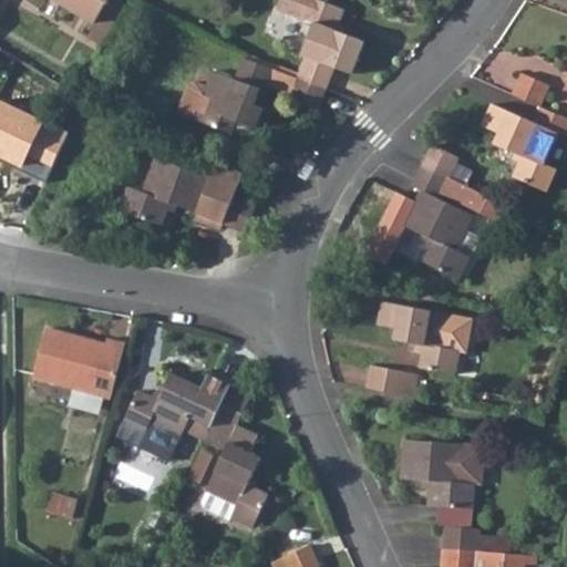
[(51,0),(93,24),(106,0),(51,0)]
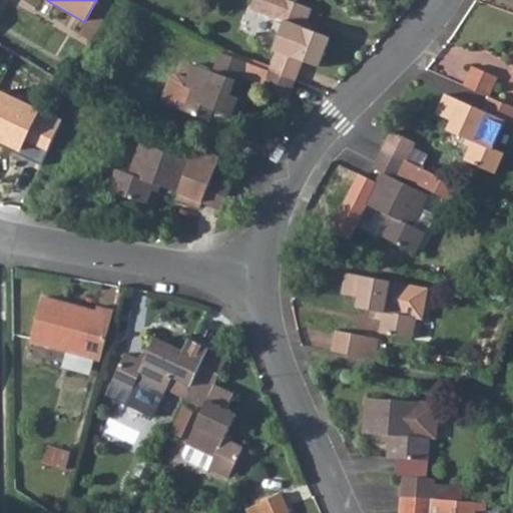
[(294,81),(302,63),(315,68),(327,38),(303,28),(309,11),(282,0),(279,0),(272,19),(282,24),(271,51),(273,53),(266,70),(294,81)]
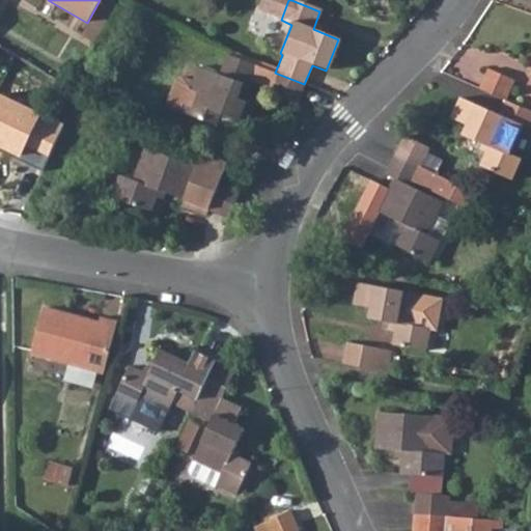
[(198,120),(203,106),(235,119),(243,100),(234,96),(241,82),(246,84),(248,81),(268,89),(267,92),(297,105),(304,84),(275,73),(226,53),(217,74),(196,64),(188,83),(176,111),(198,120)]
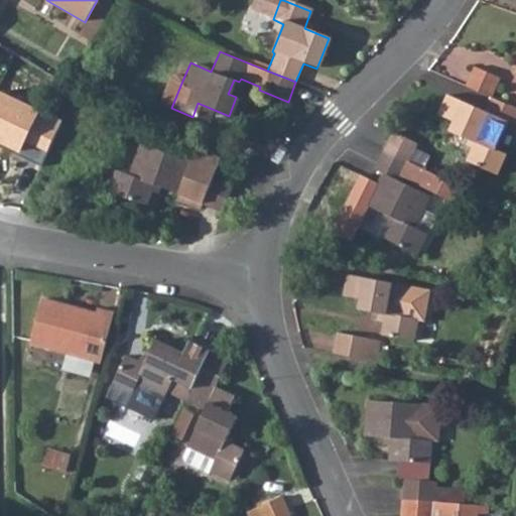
[(490,96),(498,80),(474,68),(466,85),(490,96)]
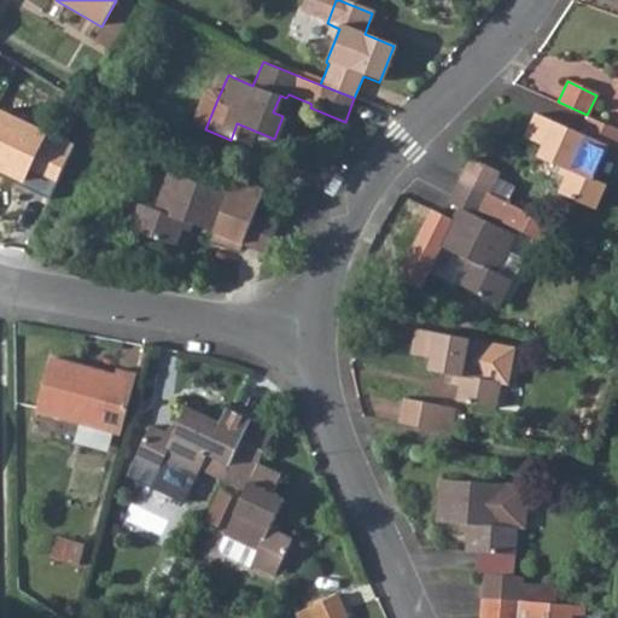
[(219,97),(207,91),(199,93),(190,115),(193,123),(205,129),(219,97)]
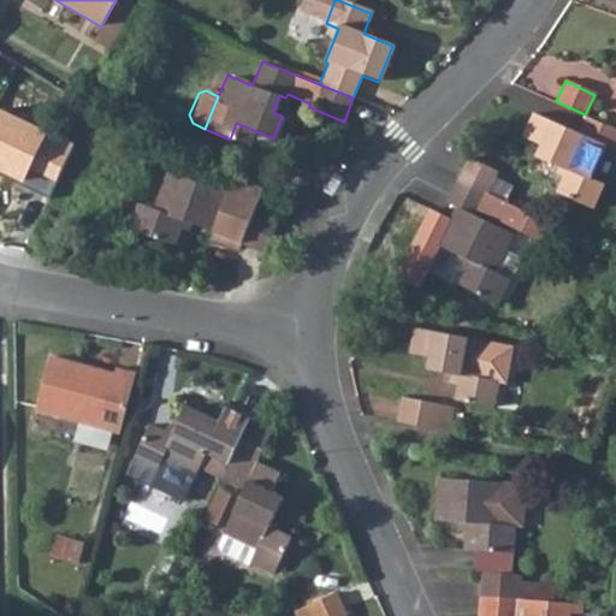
[(0,110),(0,171),(23,182),(28,171),(54,182),(72,147),(0,110)]
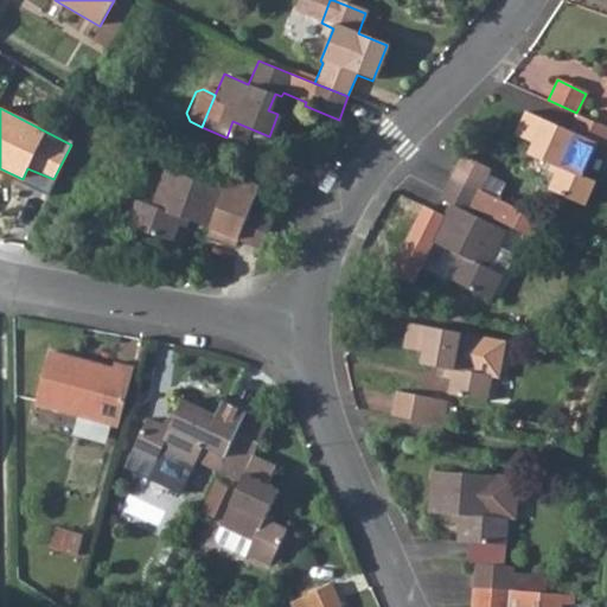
[(531,149),(526,159),(555,172),(545,193),(581,210),(592,186),(579,180),(595,144),(526,112),(512,141),(531,149)]
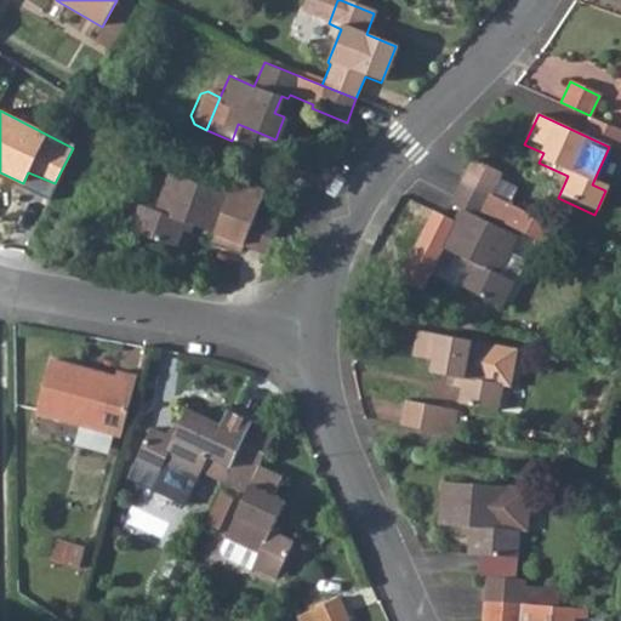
[(489,195),(500,175),(471,161),(460,181),(489,195)]
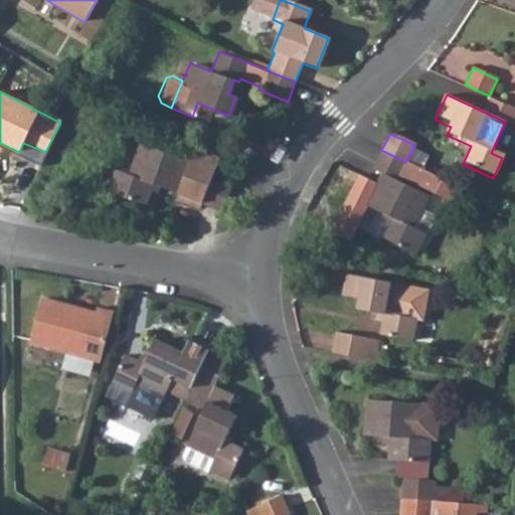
[(189,163),(141,145),(128,180),(114,174),(107,195),(145,209),(152,190),(176,198),(174,202),(200,212),(202,207),(222,215),(223,214),(228,203),(227,203),(232,189),(211,181),(220,158),(196,144),(189,163)]
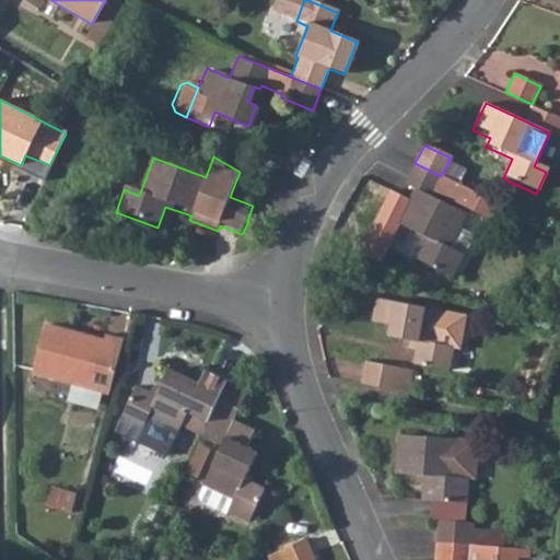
[(405,183),(416,188),(397,224),(423,237),(413,258),(454,278),(465,256),(451,249),(468,212),(432,195),(441,176),(415,163),(405,183)]
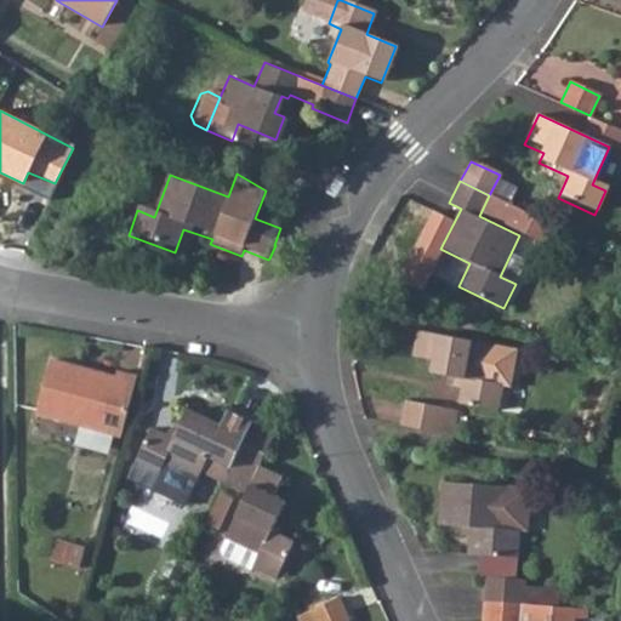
[(437,363),(434,375),(463,381),(459,404),(502,412),(507,388),(493,386),(500,346),(420,331),(415,359),(437,363)]
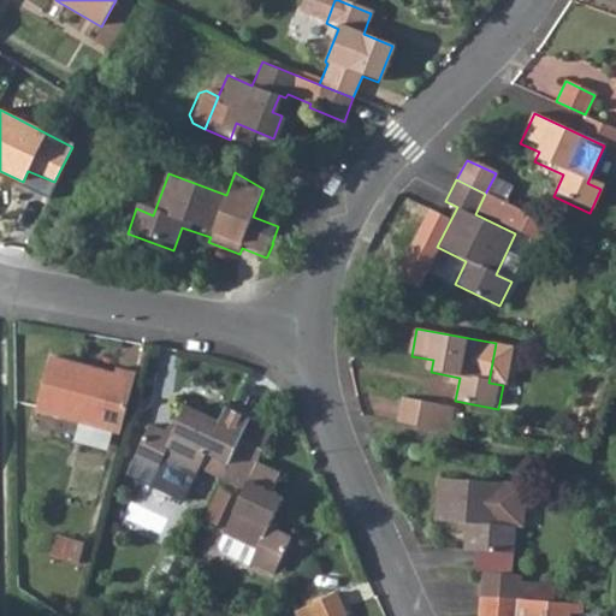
[(135,375),(117,371),(114,378),(51,360),(37,412),(119,434),(135,375)]
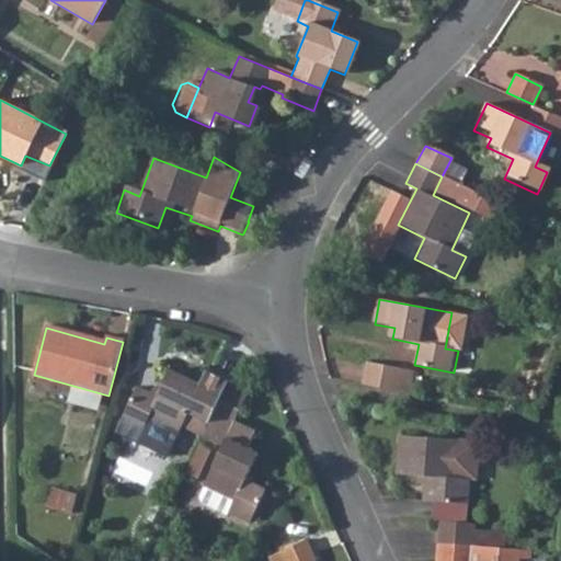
[(409,395),(413,371),(367,363),(364,386),(409,395)]
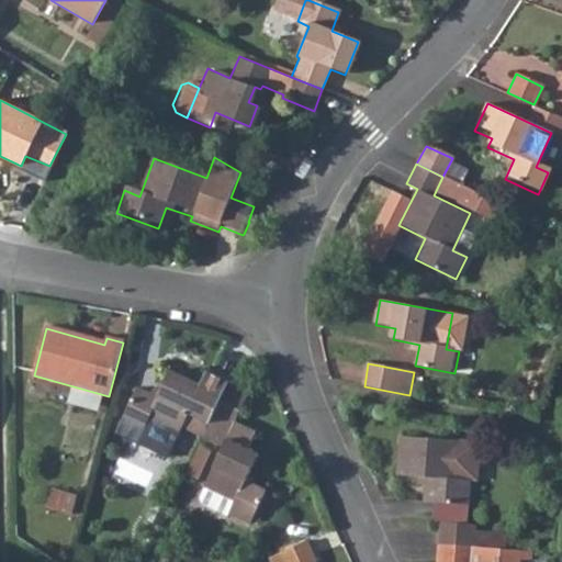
[(228,385),(209,377),(202,386),(170,371),(157,398),(137,389),(120,424),(139,434),(147,419),(179,435),(191,412),(211,422),(228,385)]
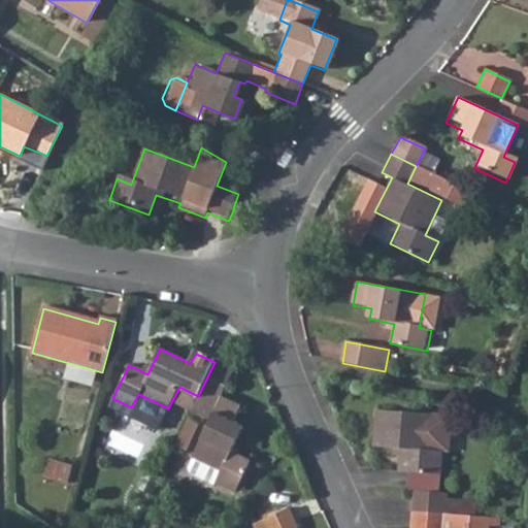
[(186,470),(188,475),(212,488),(213,487),(233,497),(250,465),(229,455),(240,432),(232,428),(240,409),(220,399),(233,371),(215,362),(198,396),(217,405),(190,459),(191,460),(186,470)]
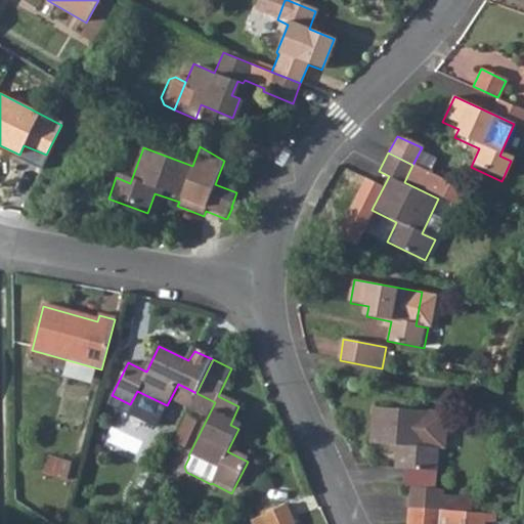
[(397,446),(395,471),(435,473),(437,450),(443,451),(445,415),(426,412),(374,408),(372,444),(397,446)]
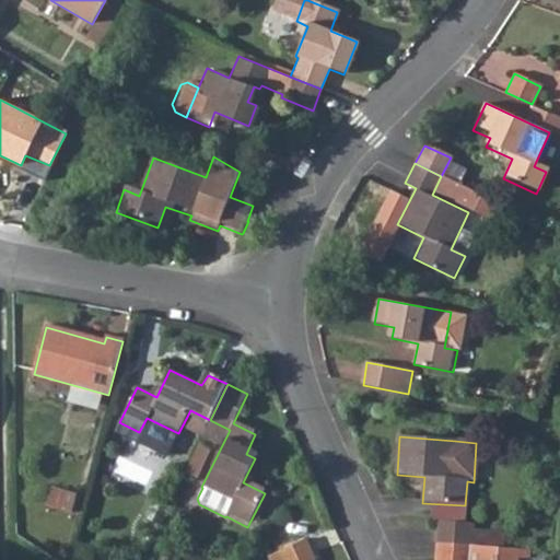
[(439,523),(435,559),(517,559),(518,553),(518,546),(501,545),(499,548),(471,547),(474,525),(439,523)]
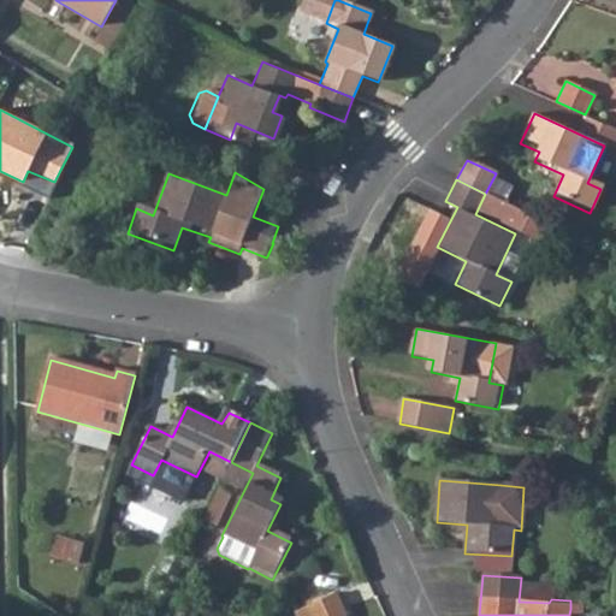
[(528,596),(561,598),(562,584),(529,581),(528,596)]
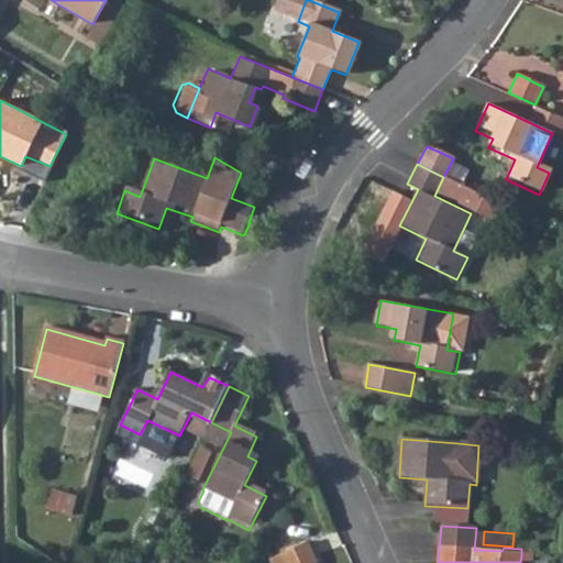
[(310,562),(317,561),(309,541),(284,552),(288,562),(310,562)]
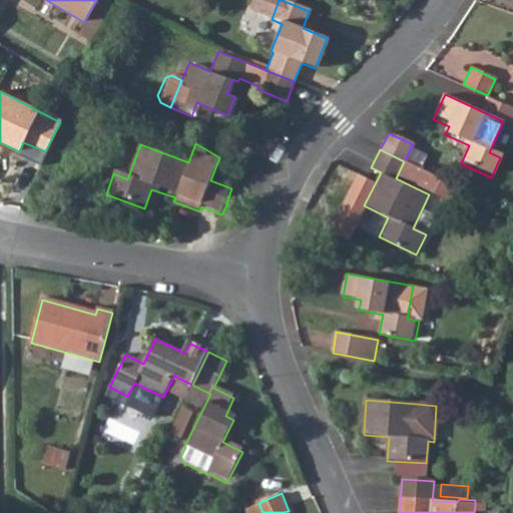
[(486,501),(475,500),(475,507),(485,509),(486,501)]
